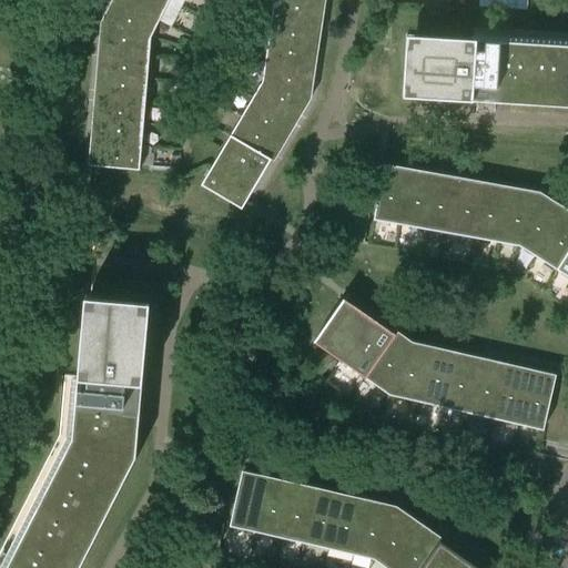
[(117,0),(115,0),(104,24),(150,38),(159,21),(117,0)]
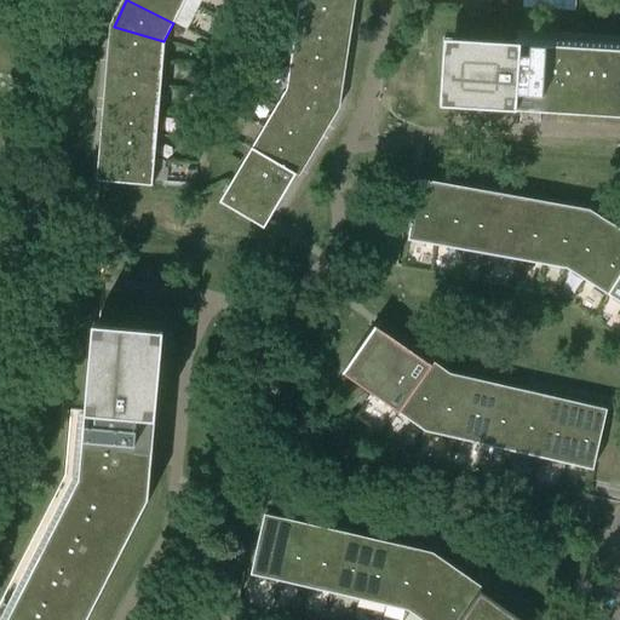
[(184,1),(182,0),(127,0),(173,23),(187,30),(197,7),(184,1)]
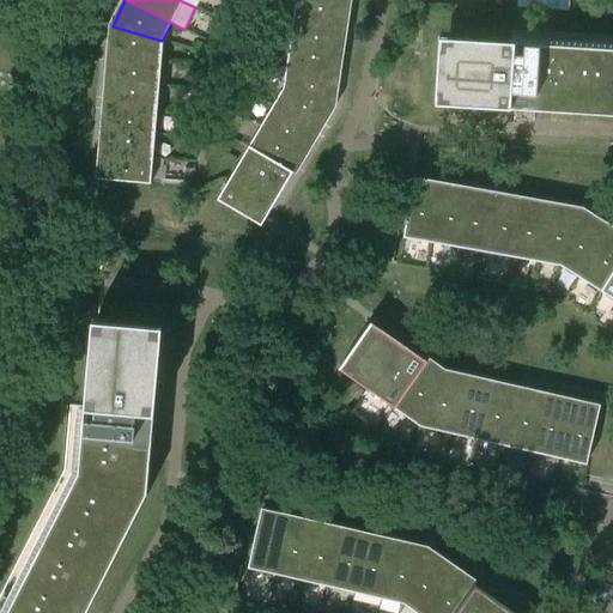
[(326,0),(295,0),(292,19),(343,28),(346,4),(326,0)]
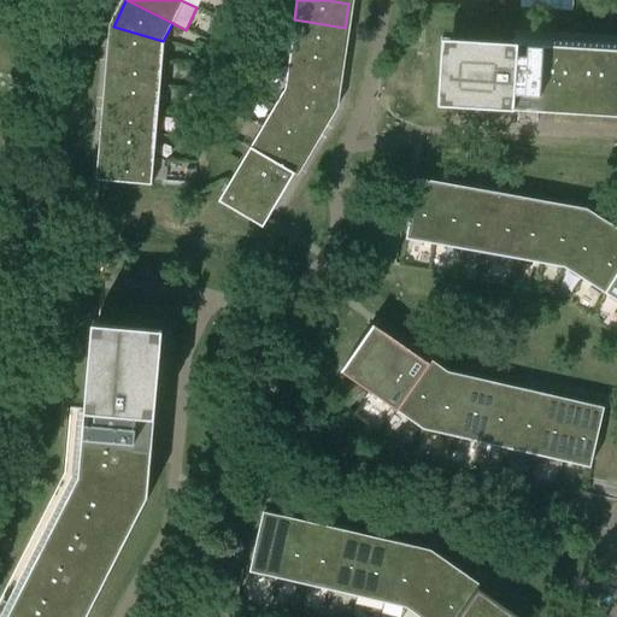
[(218,9),(215,16),(222,18),(225,12),(218,9)]
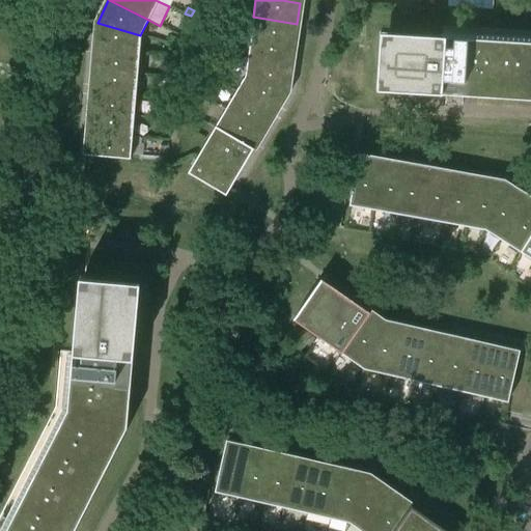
[(399,17),(411,18),(412,9),(400,8),(399,17)]
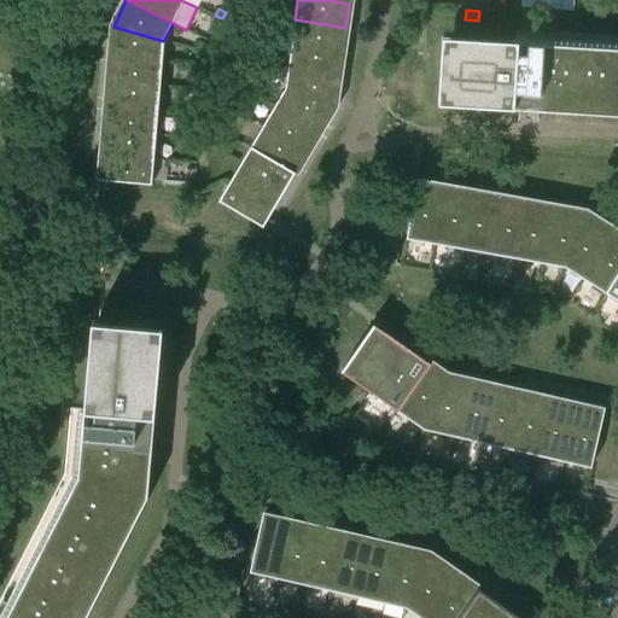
[(295,19),(291,45),(342,52),(345,28),(295,19)]
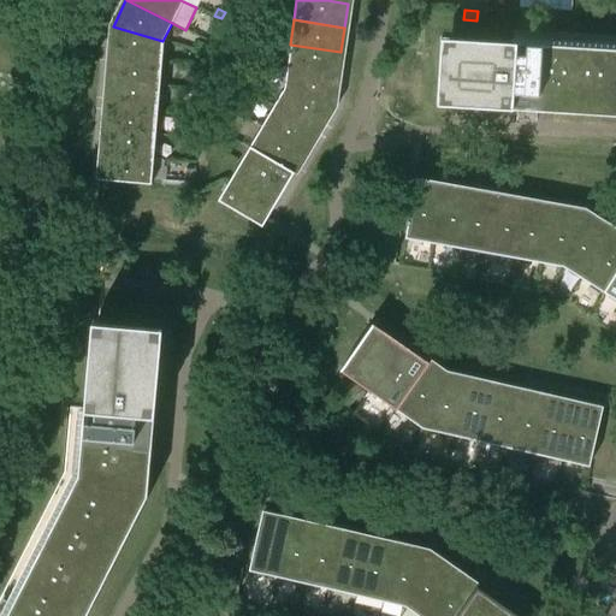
[(113,27),(110,57),(161,61),(163,41),(113,27)]
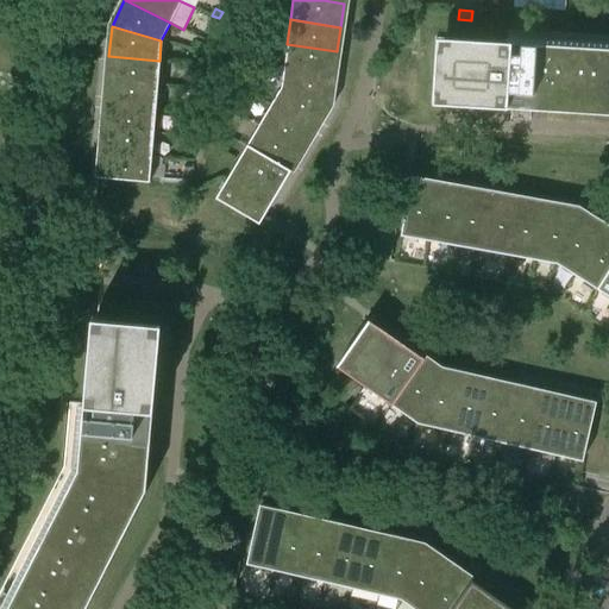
[(531,111),(608,115),(608,36),(507,30),(506,43),(435,38),(431,105),(510,110),(510,119),(529,120),(531,111)]
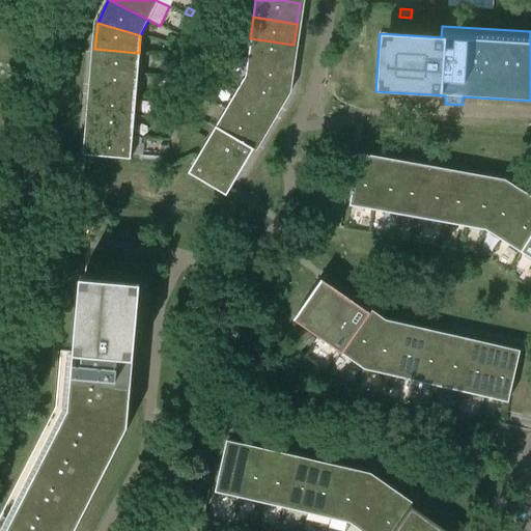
[(250,38),(247,59),(290,65),(294,45),(250,38)]
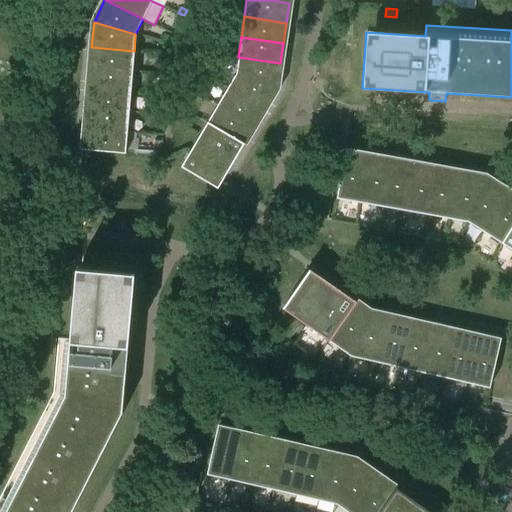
[(91,47),(90,68),(132,71),(134,51),(91,47)]
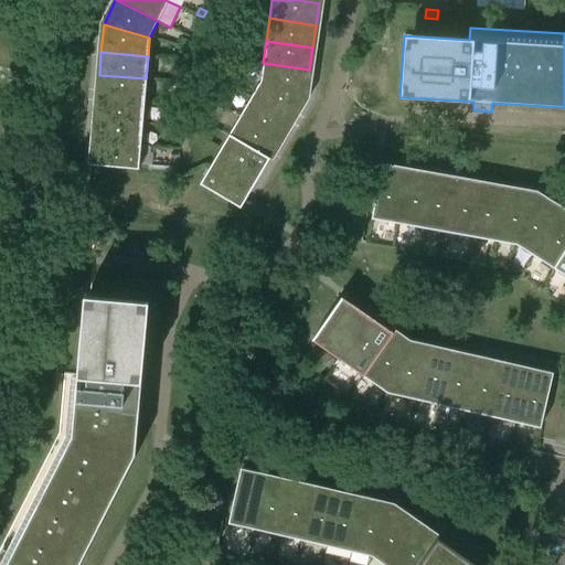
[(309,70),(263,63),(260,82),(306,97),(309,70)]
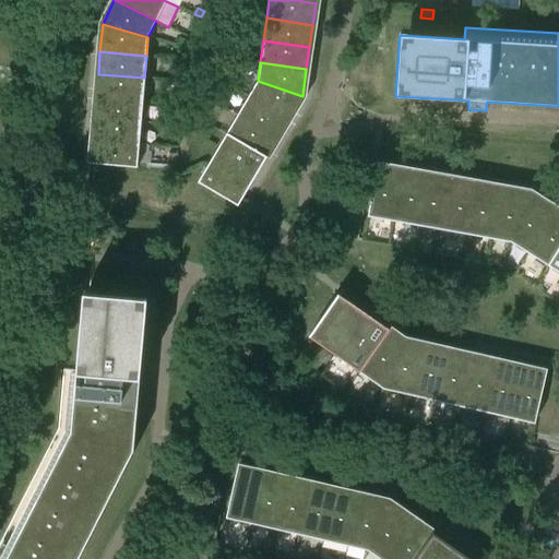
[(98,74),(96,96),(143,100),(144,78),(98,74)]
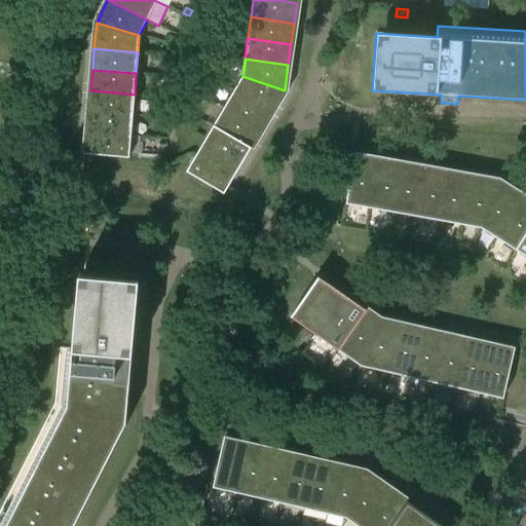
[(285,90),(242,76),(233,90),(271,113),(285,90)]
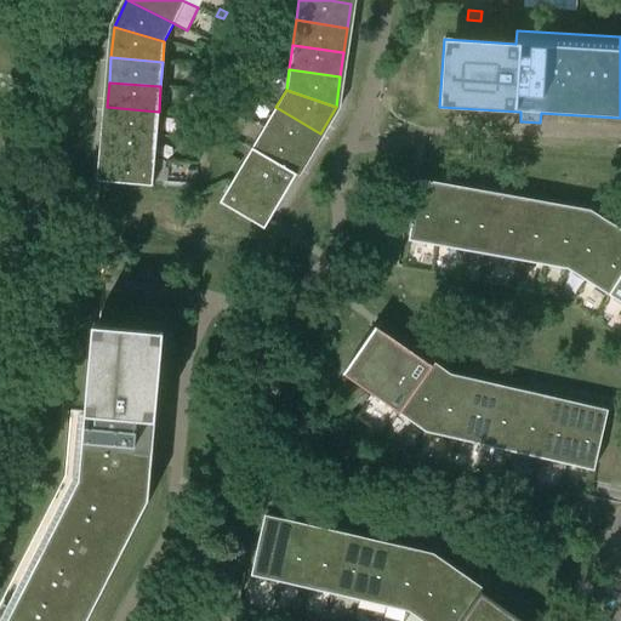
[(107,107),(104,131),(157,136),(159,112),(107,107)]
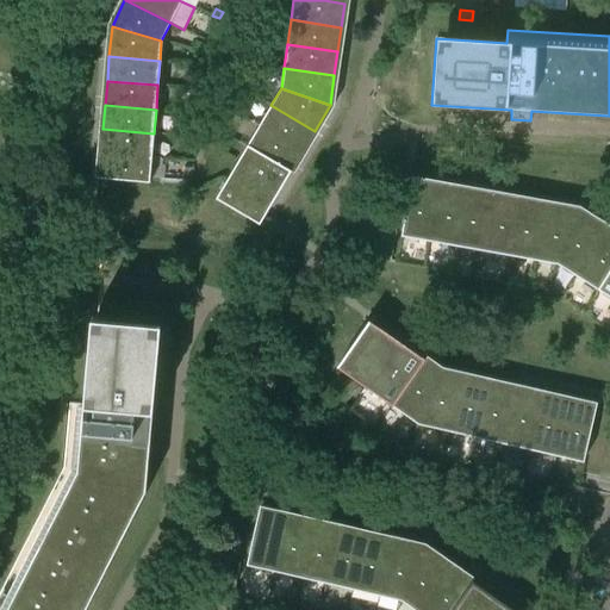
[(315,131),(271,105),(259,126),(302,151),(315,131)]
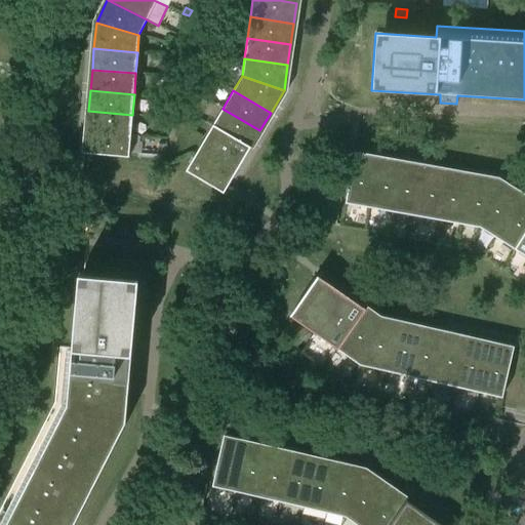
[(259,130),(223,109),(211,126),(231,137),(249,149),(259,130)]
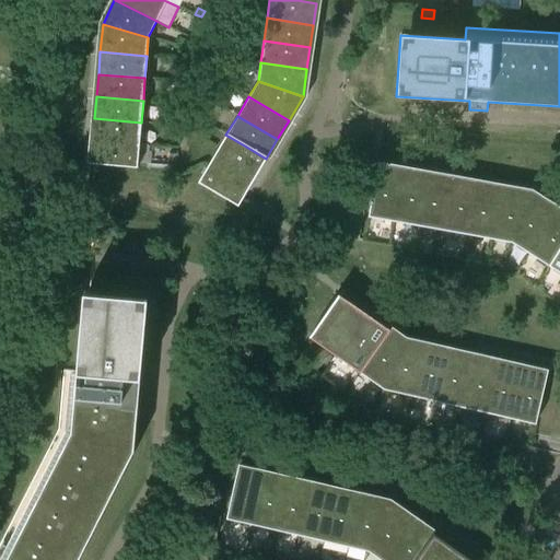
[(94,118),(93,141),(139,144),(141,123),(94,118)]
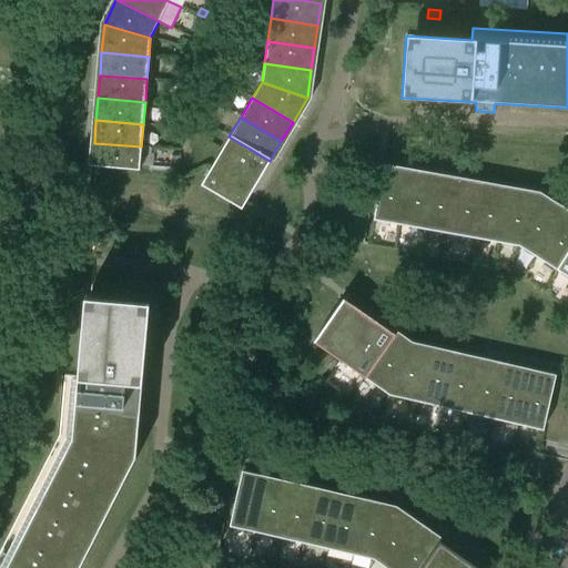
[(226,189),(250,149),(229,137),(205,176),(217,183),(226,189)]
